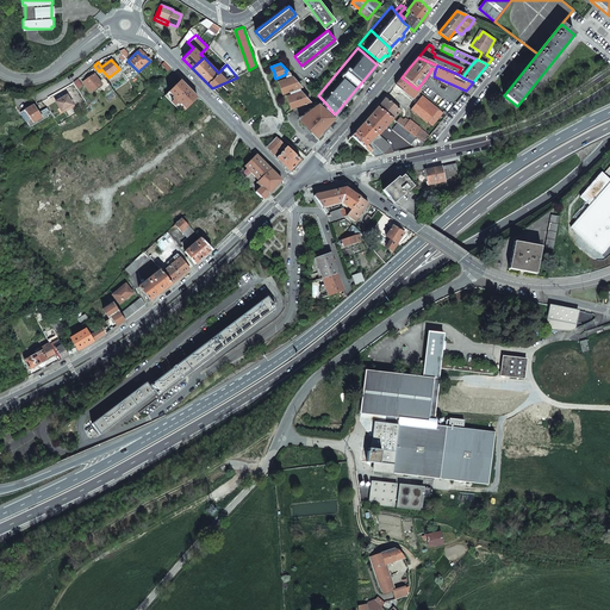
[(101,85),(94,75),(82,82),(89,93),(101,85)]
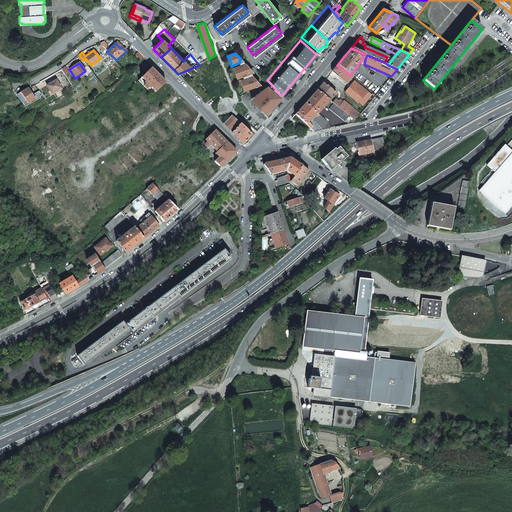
[(245,64),(233,68),(234,71),(235,70),(237,75),(236,75),(237,78),(250,73),(249,71),(250,69),(245,64)]
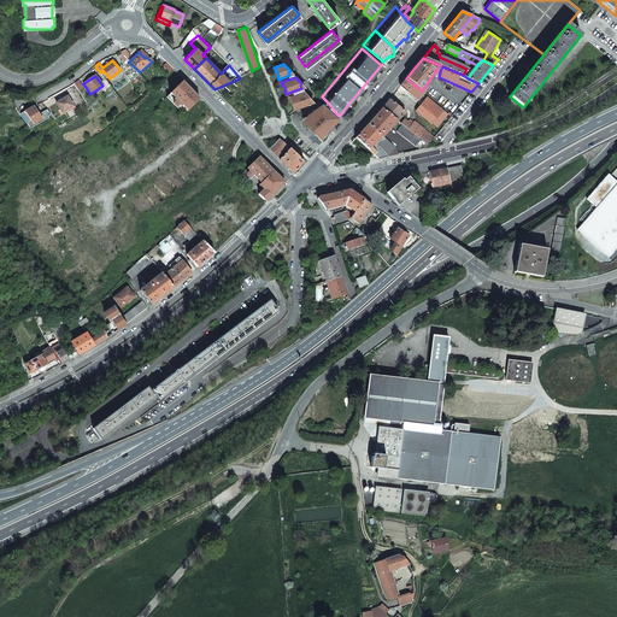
[(405,90),(417,100),(424,92),(422,90),(406,78),(401,84),(405,89),(405,90)]
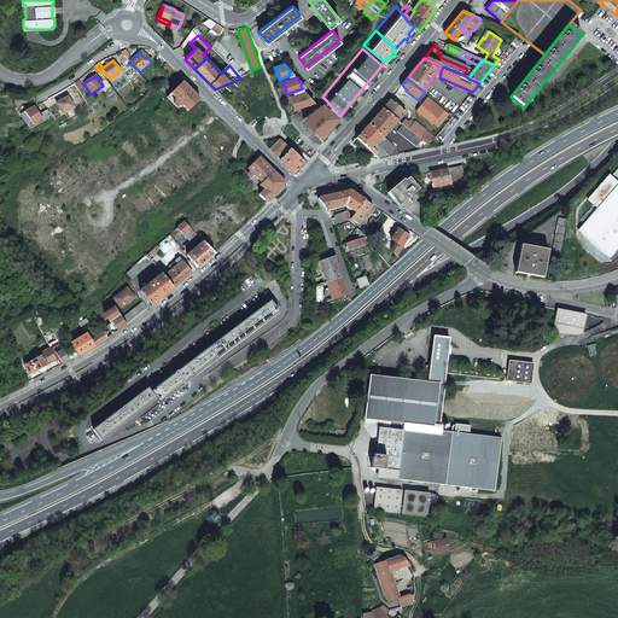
[(167,97),(184,115),(200,100),(182,82),(167,97)]
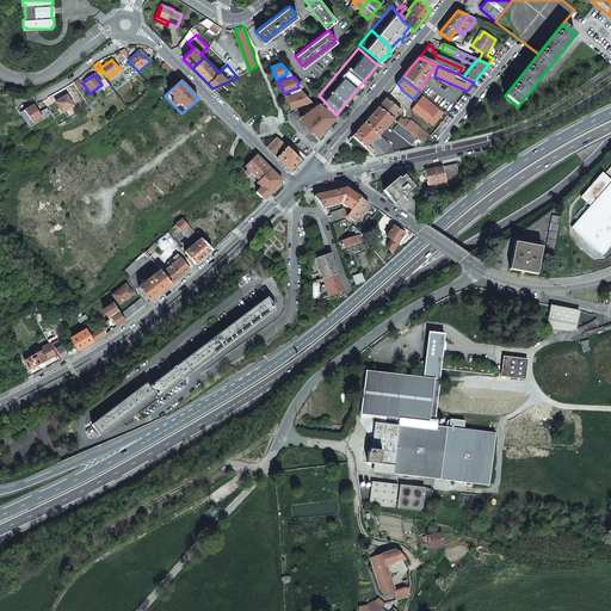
[(301,91),(287,96),(288,99),(289,98),(290,104),(289,104),(290,107),(307,102),(306,99),(307,98),(301,91)]
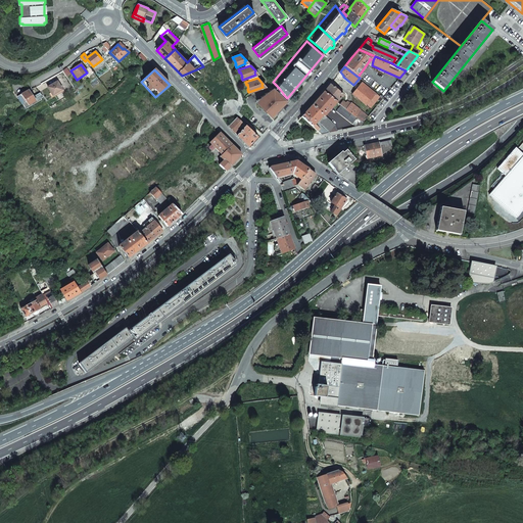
[(57,95),(56,94),(61,91),(56,82),(47,87),(50,93),(49,94),(52,98),(57,95)]
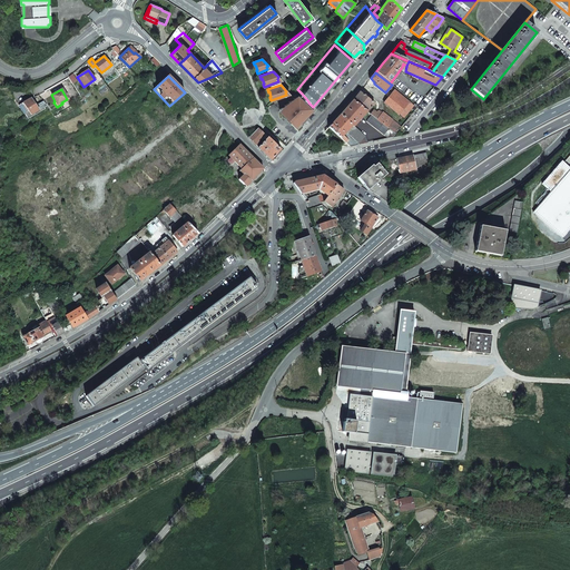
[(384,102),(399,115),(409,102),(394,90),(384,102)]
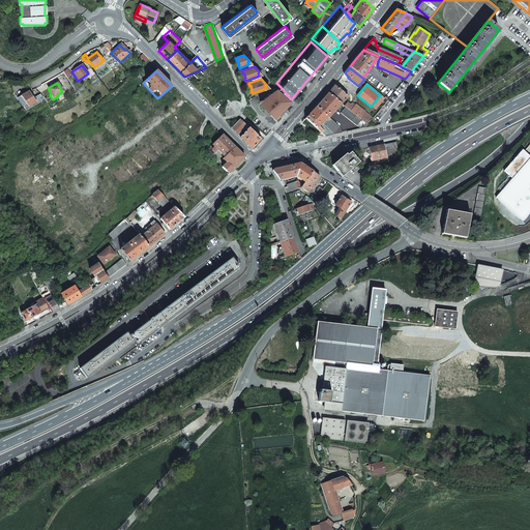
[(328,93),(342,104),(347,97),(348,96),(334,85),(328,93)]
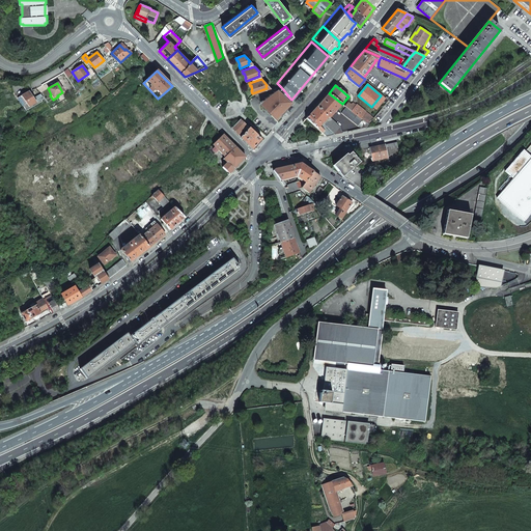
[(289,102),(291,100),(287,95),(287,94),(281,87),(278,90),(273,92),(273,93),(269,95),(269,96),(264,99),(264,100),(260,102),(260,104),(275,117),(289,102)]
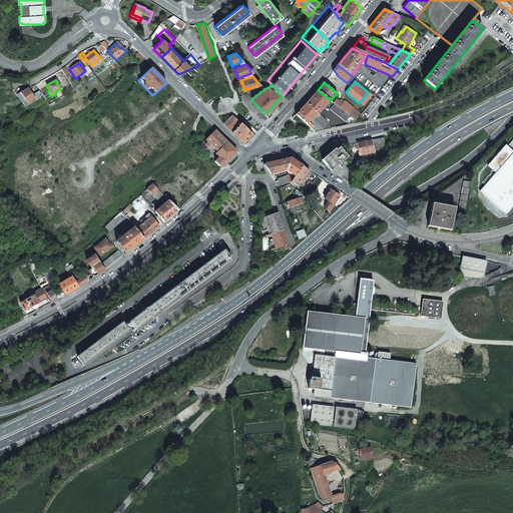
[(24,106),(28,104),(40,97),(39,95),(40,94),(38,91),(31,95),(27,89),(20,93),(16,95),(24,106)]
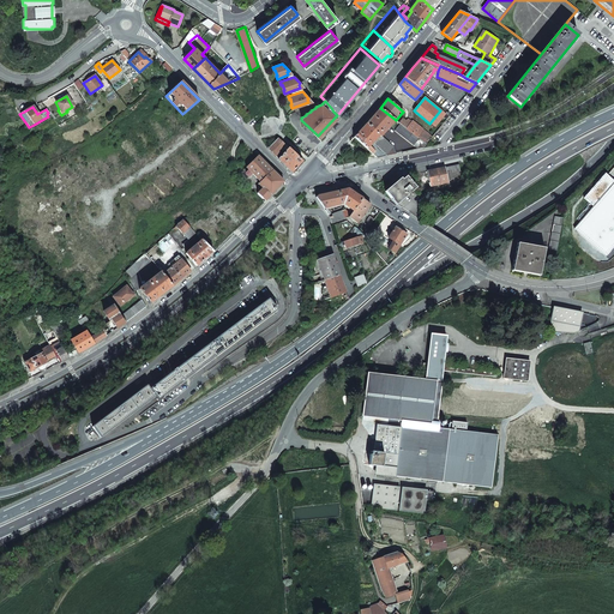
[(380,136),(381,137),(396,120),(380,108),(368,121),(367,124),(380,136)]
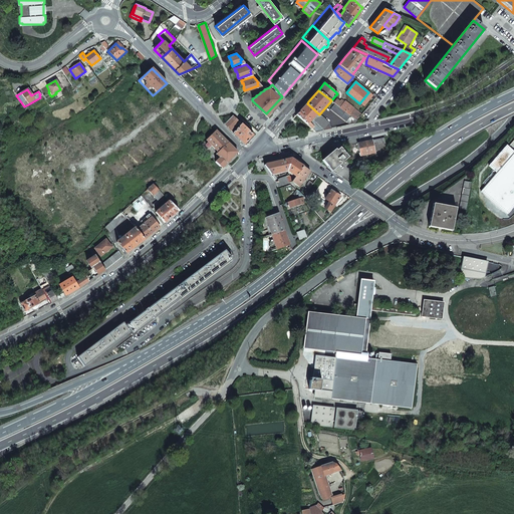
[(335,103),(356,121),(364,111),(365,110),(362,108),(361,109),(360,108),(357,111),(345,101),(340,100),(340,101),(336,99),(334,103),(335,103)]
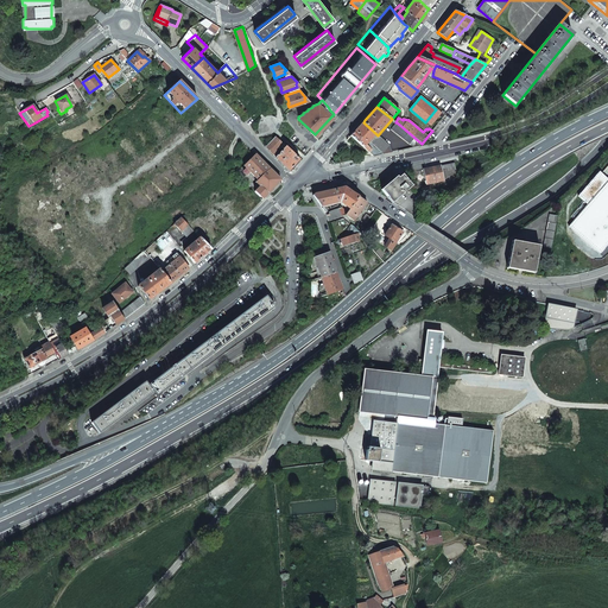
[(350,135),(363,147),(377,134),(363,122),(350,135)]
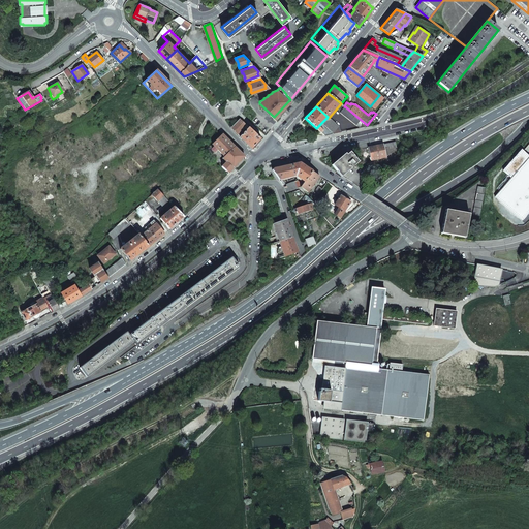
[(340,113),(360,128),(365,127),(367,125),(345,106),(343,109),(340,113)]
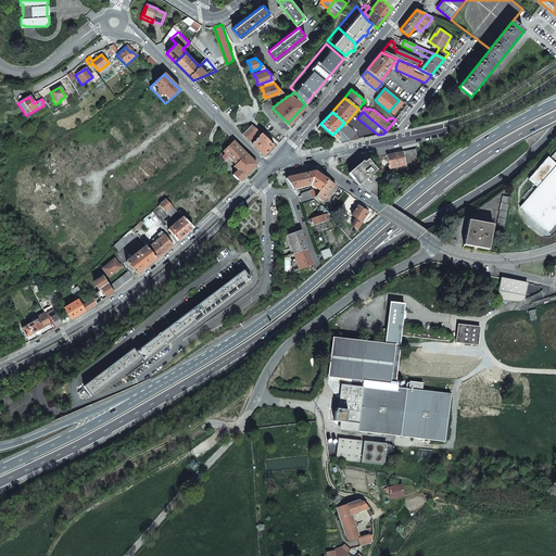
[(332,135),(341,143),(345,142),(348,139),(350,140),(356,134),(345,124),(344,123),(332,135)]
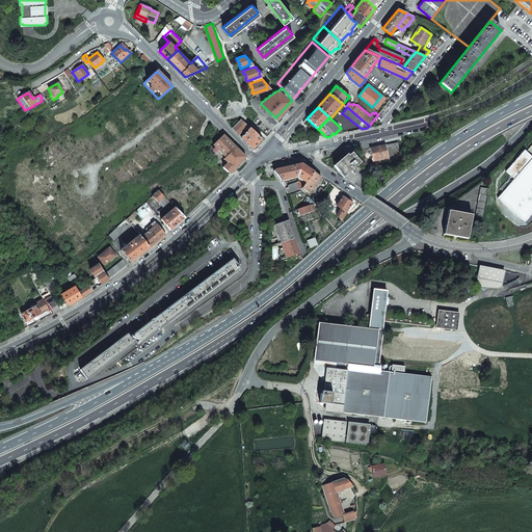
[(239,136),(247,126),(241,120),(232,129),(239,136)]
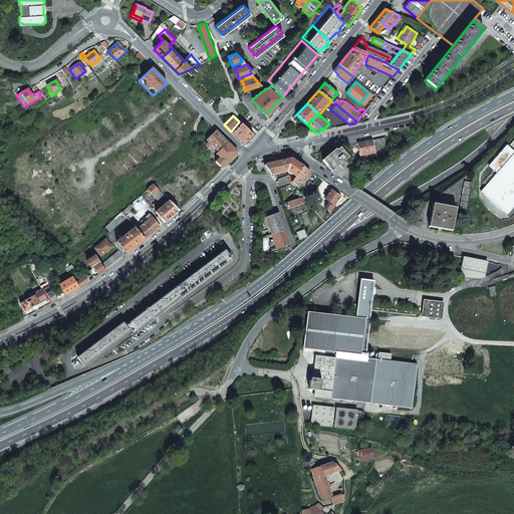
[(232,135),(245,146),(253,138),(254,136),(242,124),(232,135)]
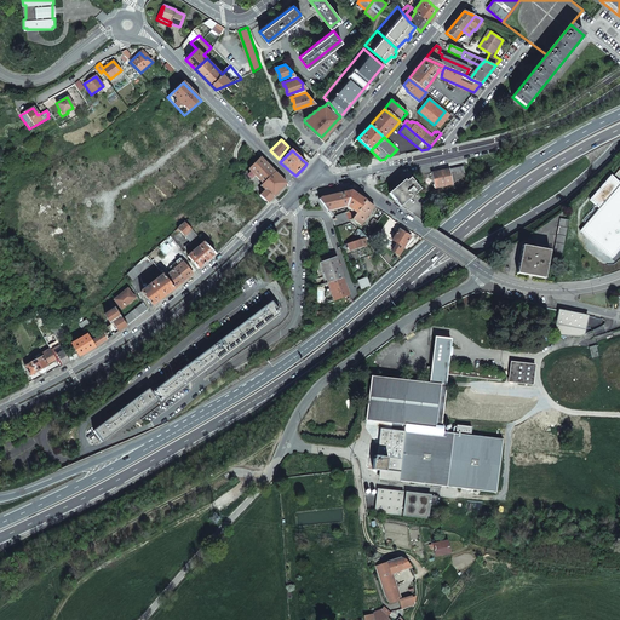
[(260,158),(248,168),(247,170),(248,170),(253,176),(259,183),(258,185),(264,191),(259,195),(268,204),(286,184),(260,158)]
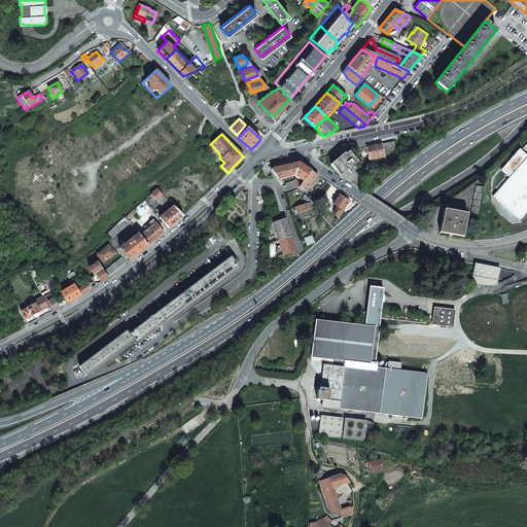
[(381,144),(384,156),(395,149),(393,141),(381,144)]
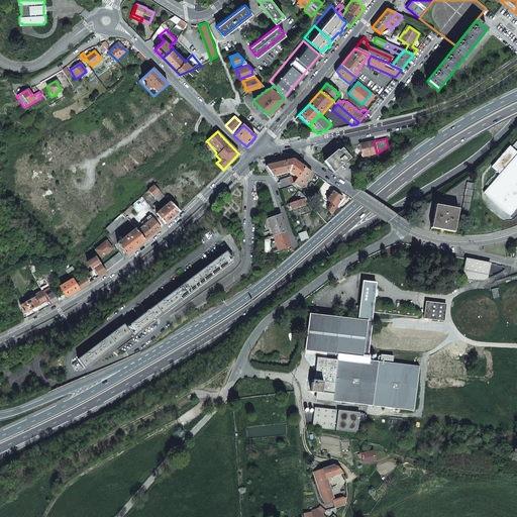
[(360,144),(364,157),(377,153),(374,141),(360,144)]
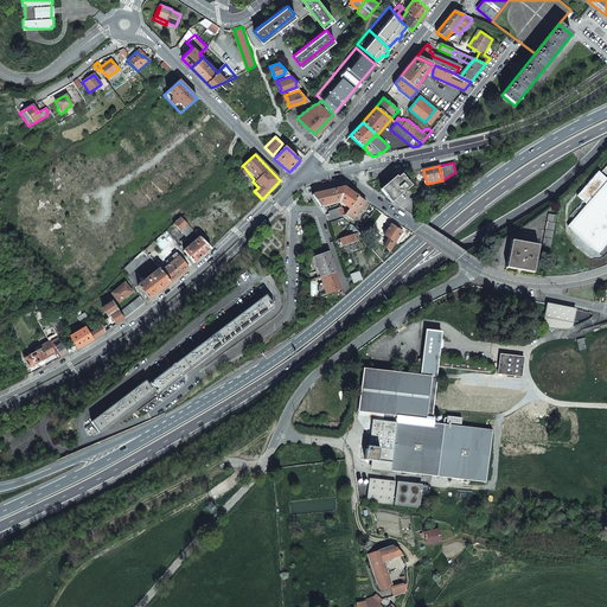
[(388,197),(393,202),(411,186),(402,174),(390,184),(389,181),(381,190),(388,197)]
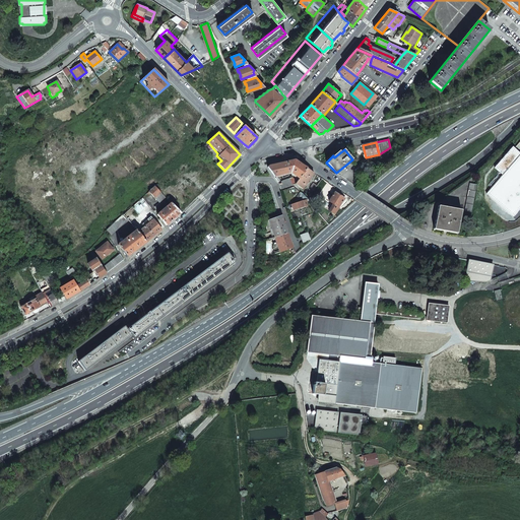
[(503,175),(486,194),(513,217),(519,208),(519,155),(519,156),(511,149),(495,168),(503,175)]
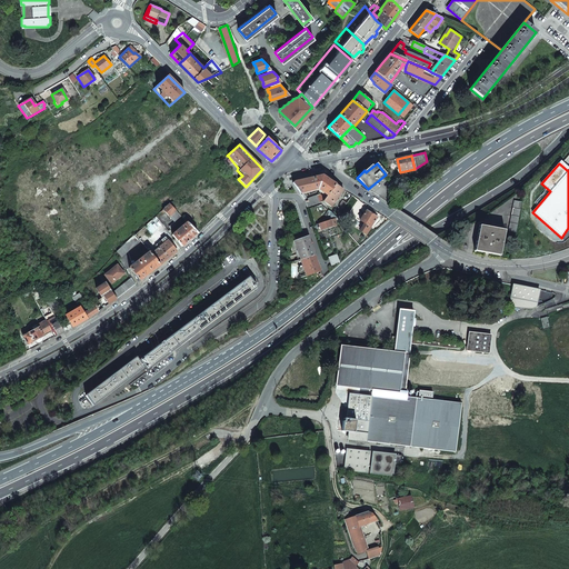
[(292,183),(300,193),(318,189),(328,196),(336,185),(322,175),(313,177),(295,181),(292,183)]
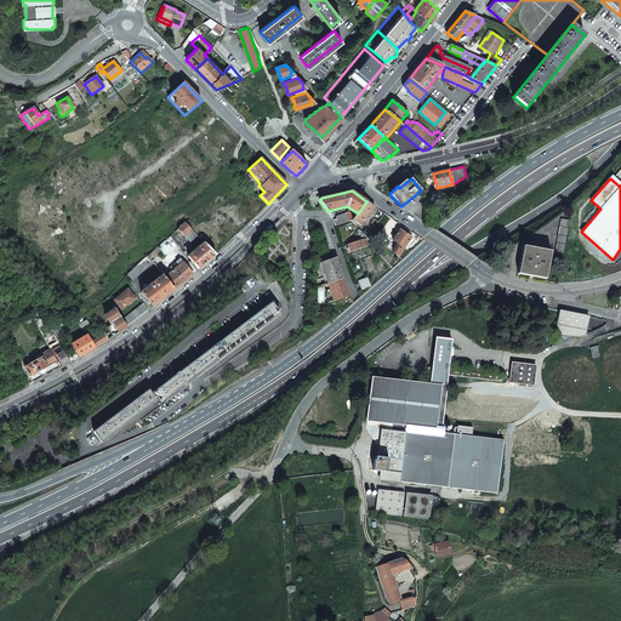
[(353,220),(362,226),(375,206),(366,201),(358,214),(354,217),(353,220)]
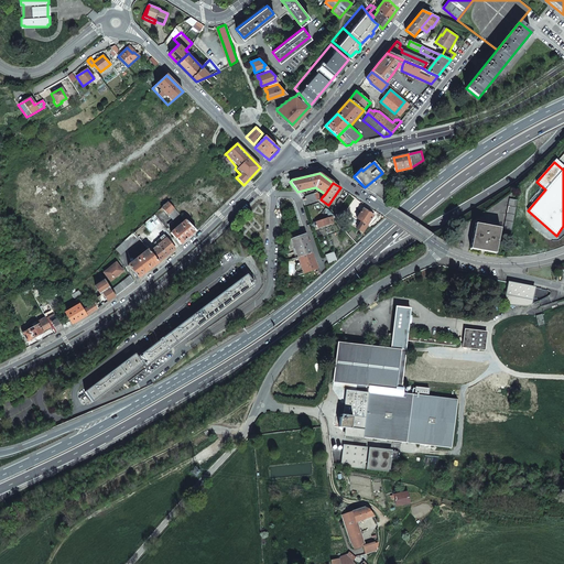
[(303,201),(304,205),(321,199),(322,197),(317,193),(305,197),(305,199),(303,201)]
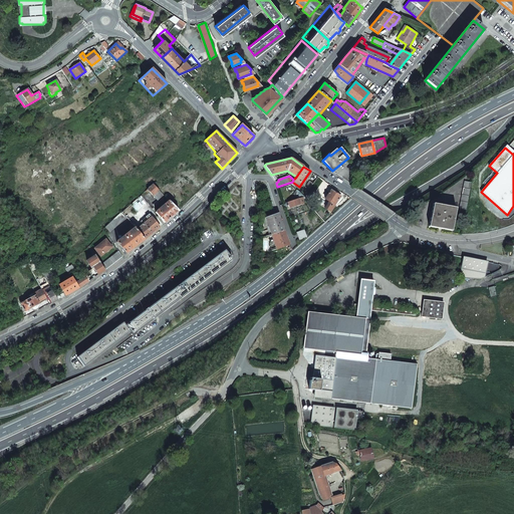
[(169,202),(178,212),(194,195),(179,179),(174,183),(181,191),(177,195),(174,198),(169,202)]
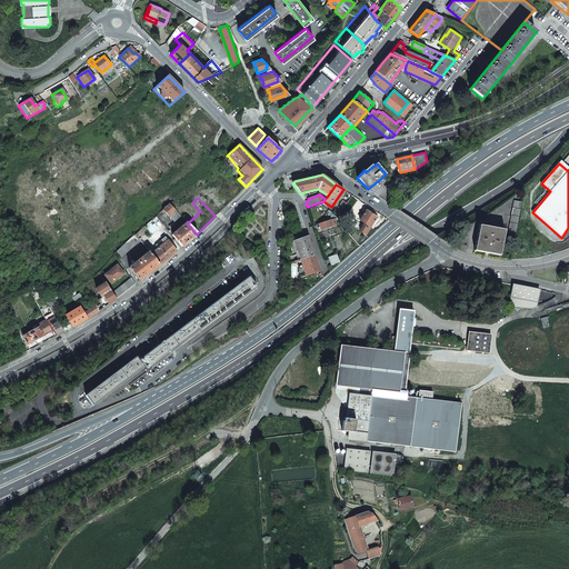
[(508,231),(516,232),(521,202),(513,201),(508,231)]
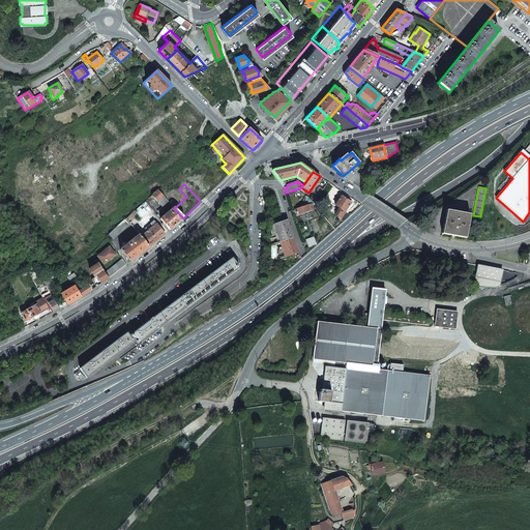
[(158,202),(164,197),(157,189),(151,195),(158,202)]
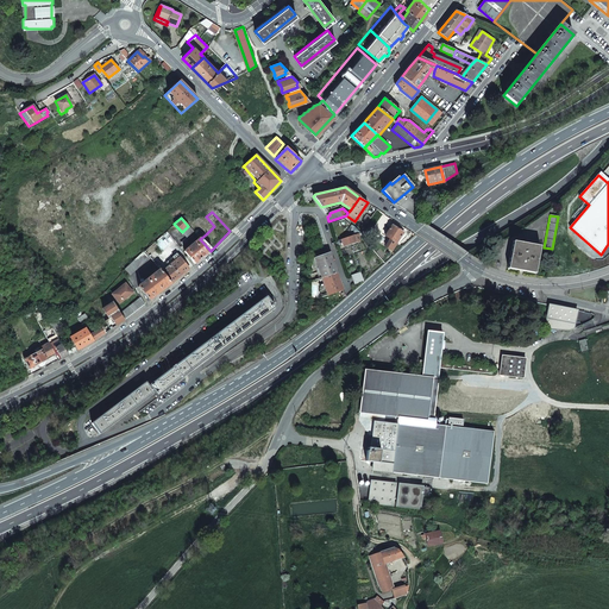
[(183,244),(195,234),(188,226),(182,232),(181,232),(184,237),(180,240),(183,244)]
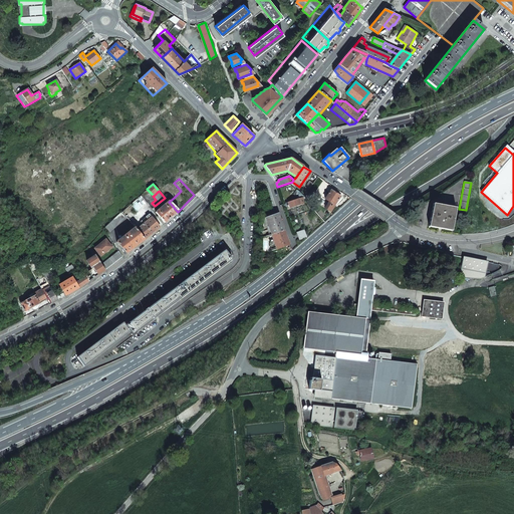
[(325,208),(328,210),(329,209),(330,209),(331,209),(332,209),(339,197),(330,191),(325,199),(329,202),(325,208)]
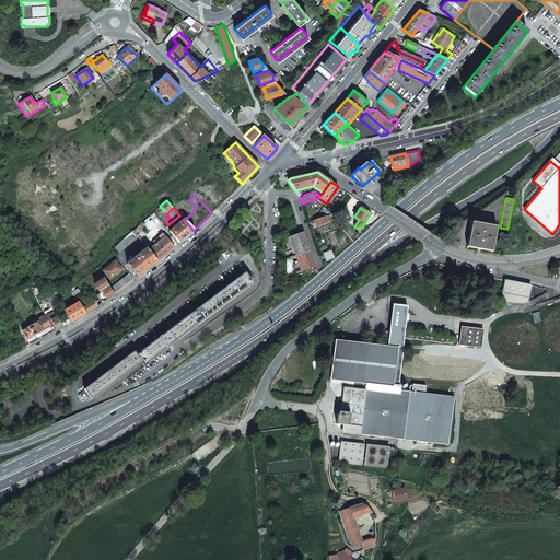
[(156,225),(159,221),(153,212),(150,216),(156,225)]
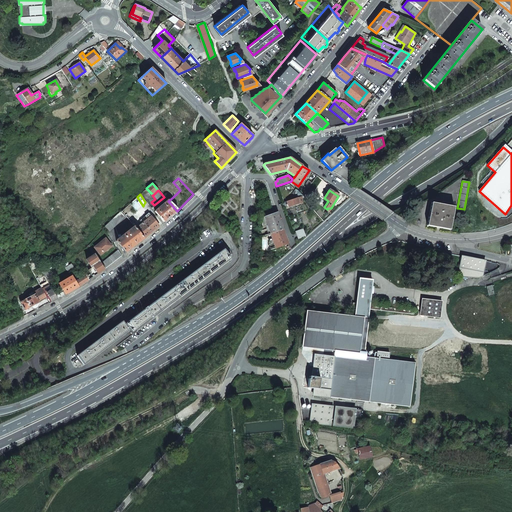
[(143,206),(137,197),(121,211),(126,217),(128,219),(135,213),(143,206)]
